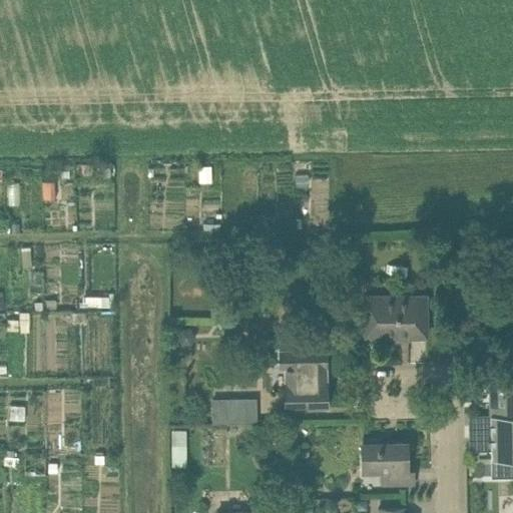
[(364,297),(365,336),(427,335),(426,296),(364,297)]
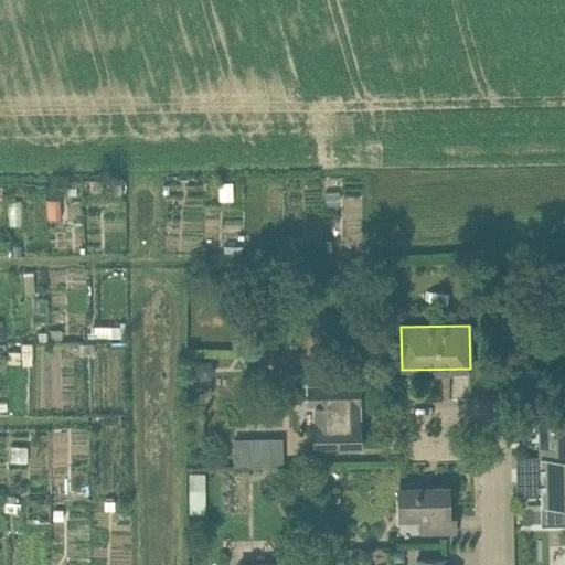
[(307,384),(308,404),(312,404),(313,445),(361,445),(360,384),(307,384)]
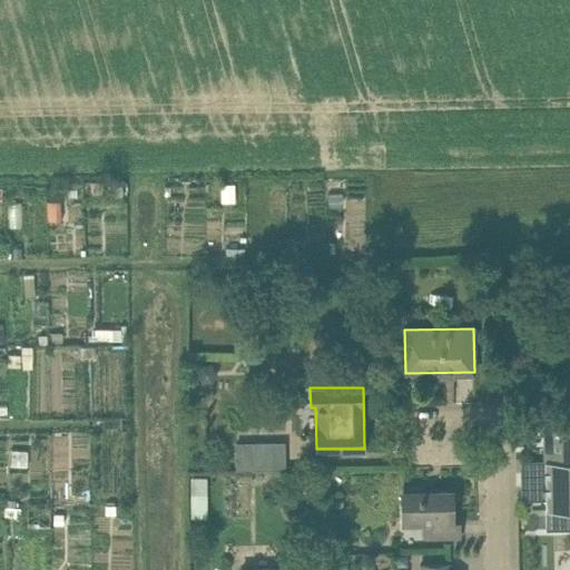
[(569,414),(544,415),(544,440),(552,440),(553,460),(546,460),(546,509),(569,508),(569,414)]
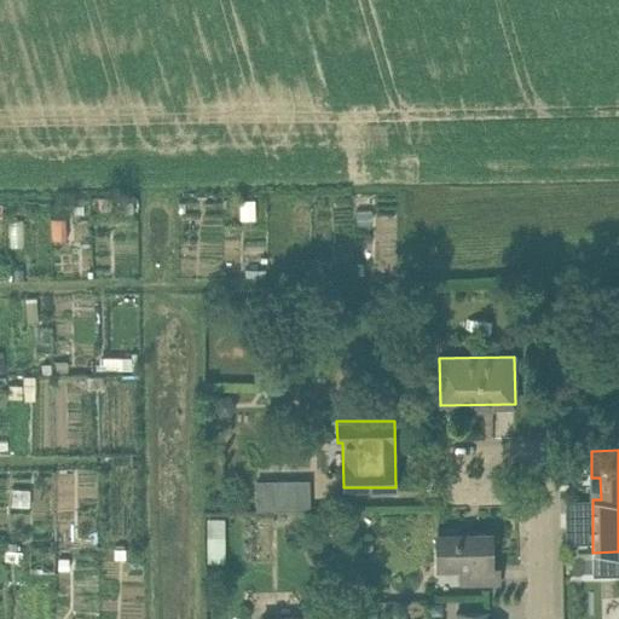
[(310,510),(310,480),(278,480),(278,510),(310,510)]
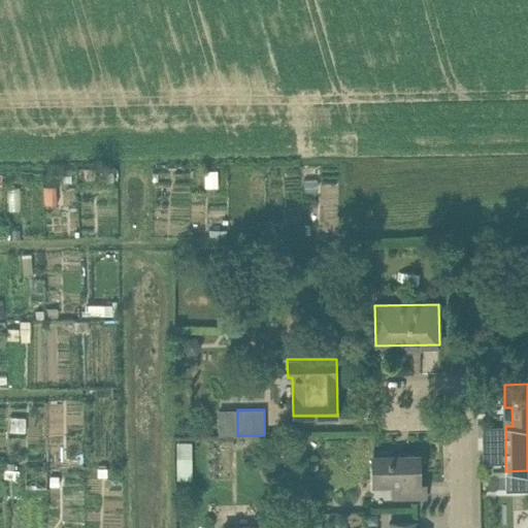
[(176,479),(191,479),(191,441),(176,441),(176,479)]
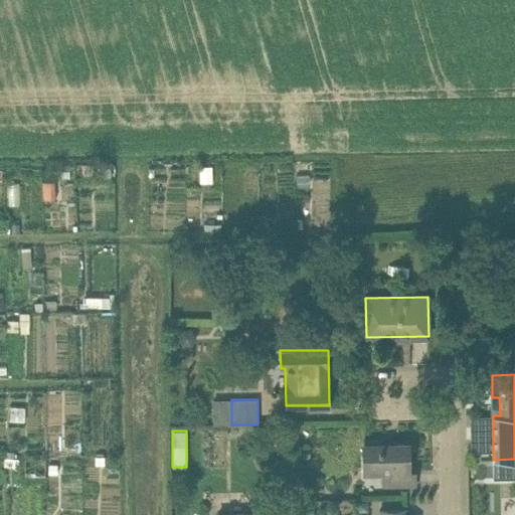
[(364,472),(387,472),(387,486),(415,486),(414,470),(409,471),(408,443),(382,444),(382,440),(363,440),(364,472)]
